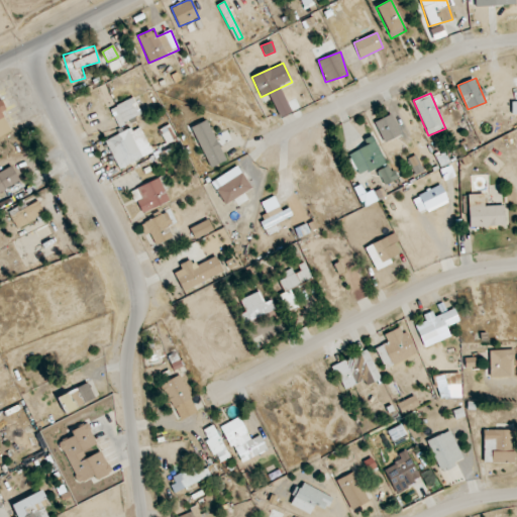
[(141,116),(135,98),(111,107),(117,124),(141,116)]
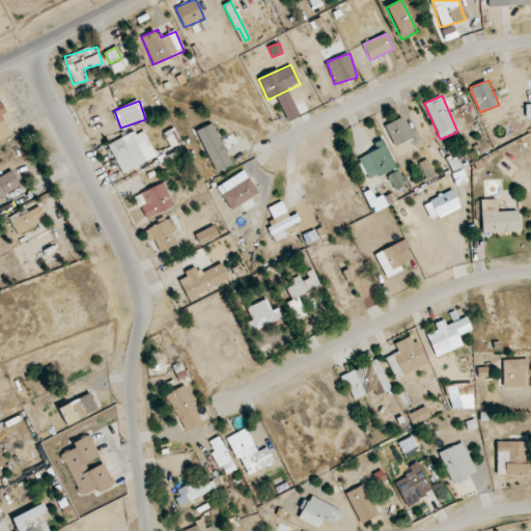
[(0,141),(11,137),(1,114),(5,112),(2,103),(0,104),(0,141)]
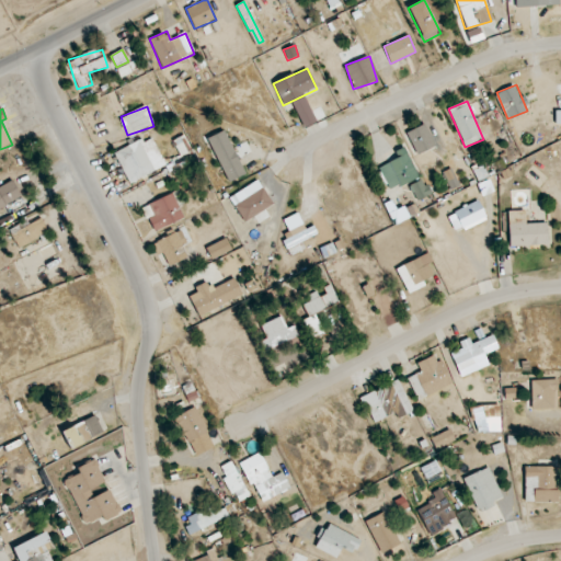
[(408,132),(415,155),(435,148),(427,125),(408,132)]
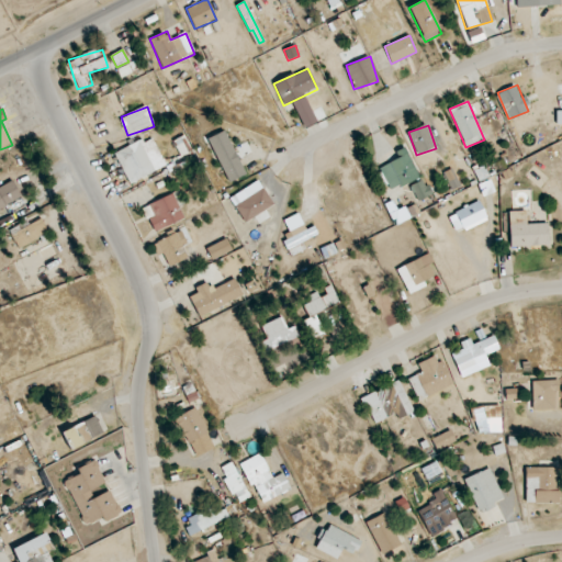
[(228,182),(246,175),(225,131),(208,138),(228,182)]
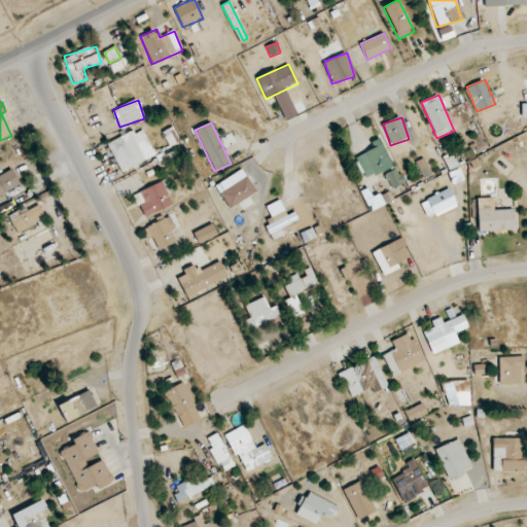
[(107,144),(121,172),(155,155),(142,127),(107,144)]
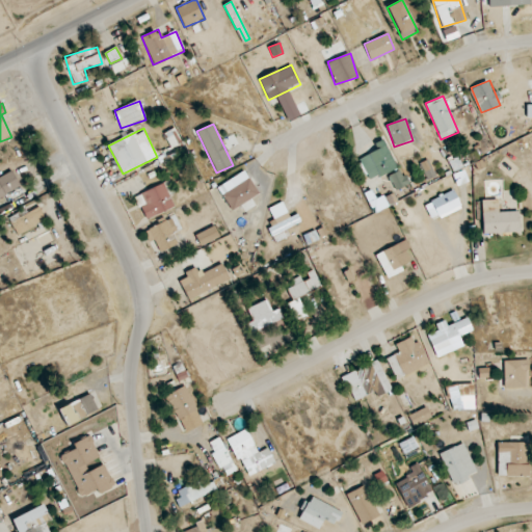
[(171,148),(182,142),(175,128),(164,134),(171,148)]
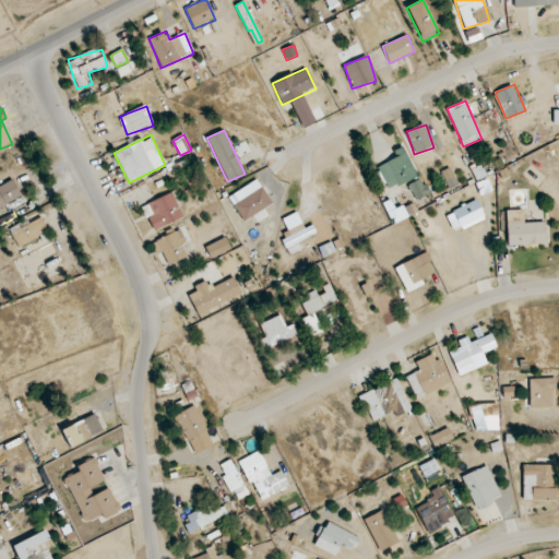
[(394,151),(397,156),(377,167),(389,190),(417,176),(402,146),(394,151)]
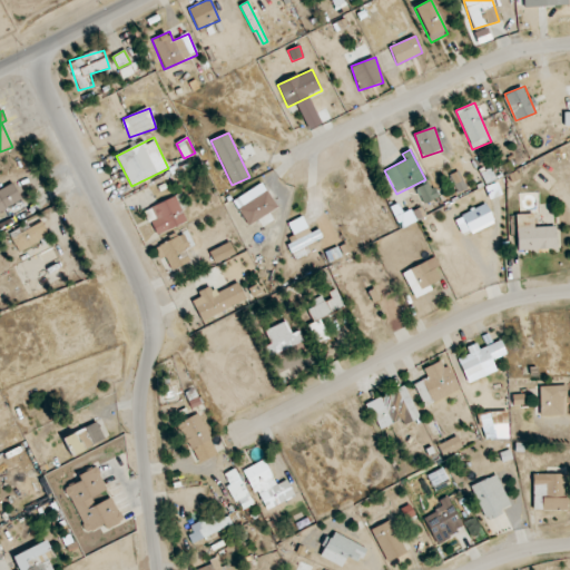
[(450,175),(459,193),(468,189),(459,170),(450,175)]
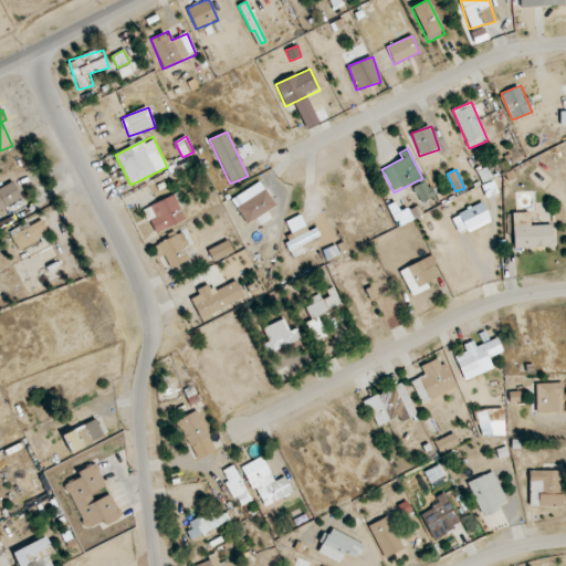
[(0,210),(22,199),(13,181),(0,188),(0,210)]
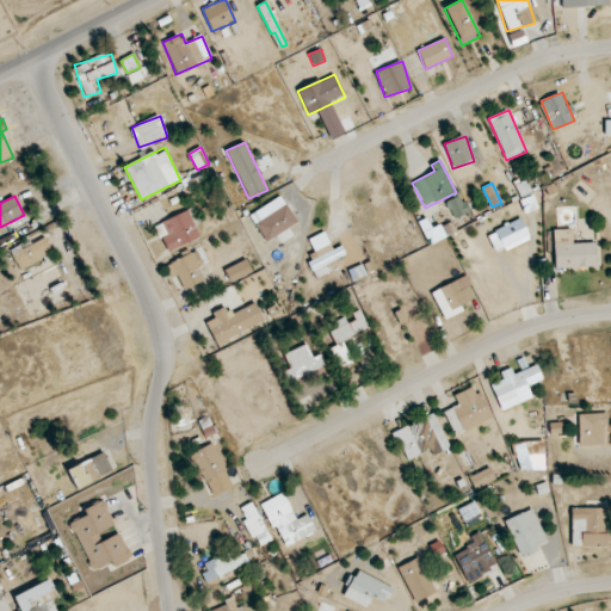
[(469,213),(462,196),(446,202),(454,218),(469,213)]
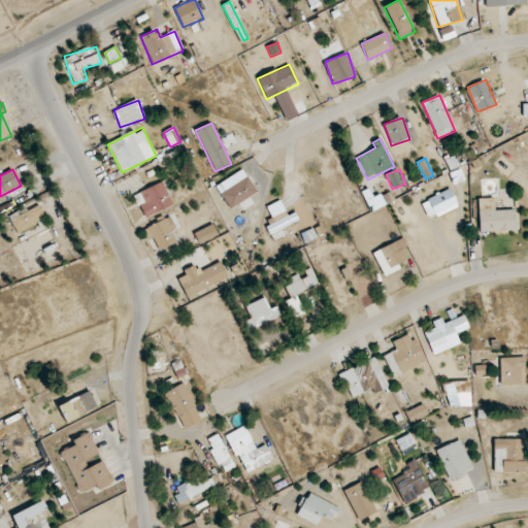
[(228,208),(256,195),(244,170),(217,184),(228,208)]
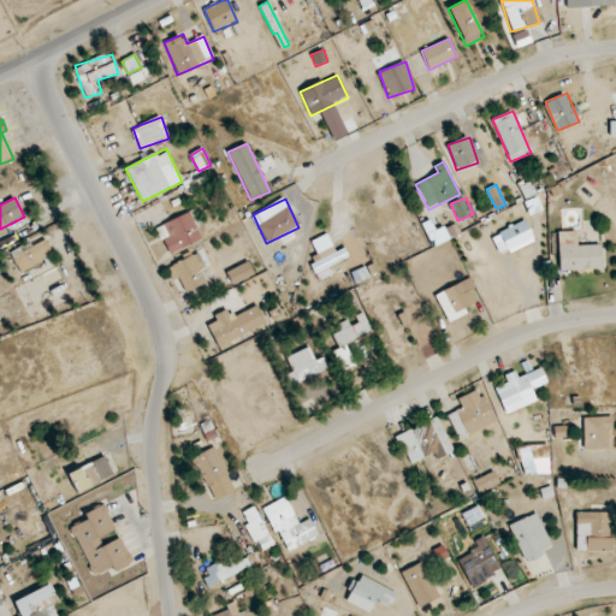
[(163,240),(170,254),(202,240),(196,226),(202,223),(196,208),(163,224),(169,237),(163,240)]
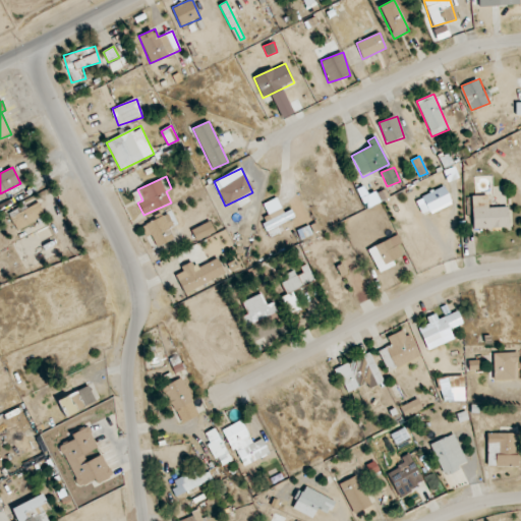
[(452,203),(445,186),(415,199),(423,216),(452,203)]
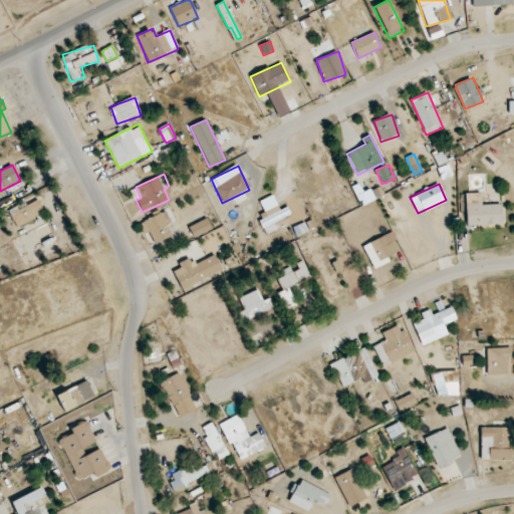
[(481,193),(466,194),(467,225),(502,225),(502,205),(481,205),(481,193)]
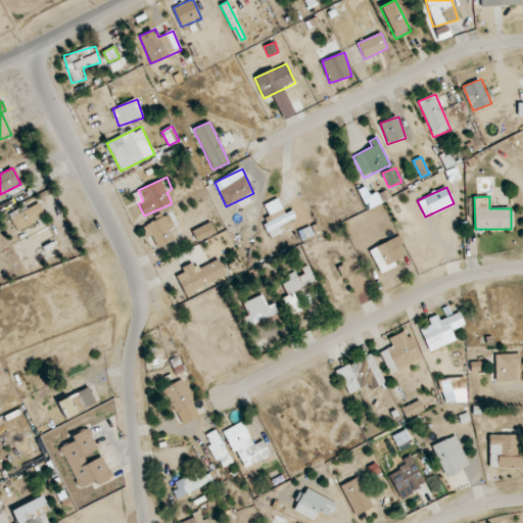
[(292,210),(285,214),(278,198),(265,204),(272,221),(266,224),(269,231),(296,219),(292,210)]
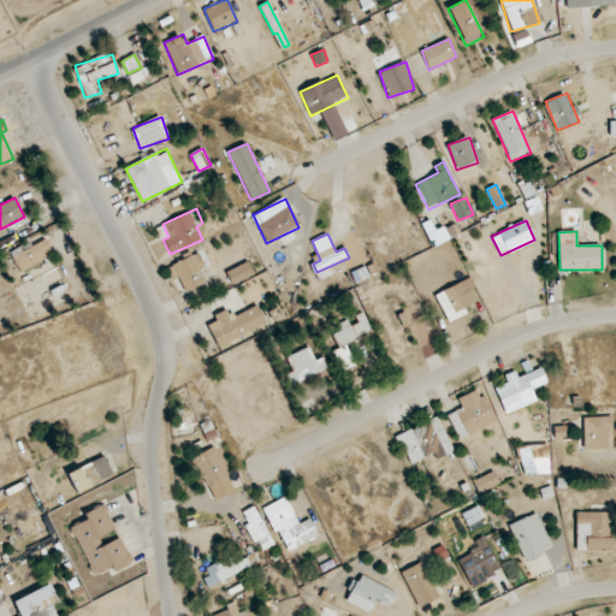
[(53,256),(46,240),(12,254),(19,271),(53,256)]
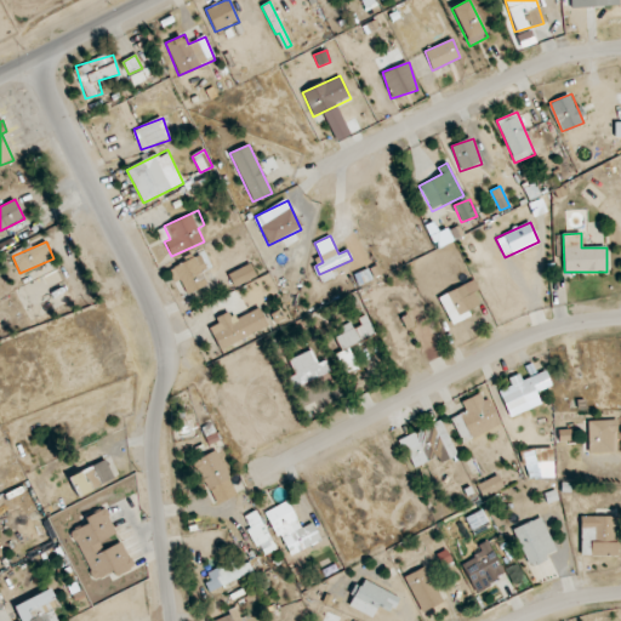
[(167,271),(175,284),(181,280),(188,295),(209,285),(200,269),(201,268),(195,256),(167,271)]
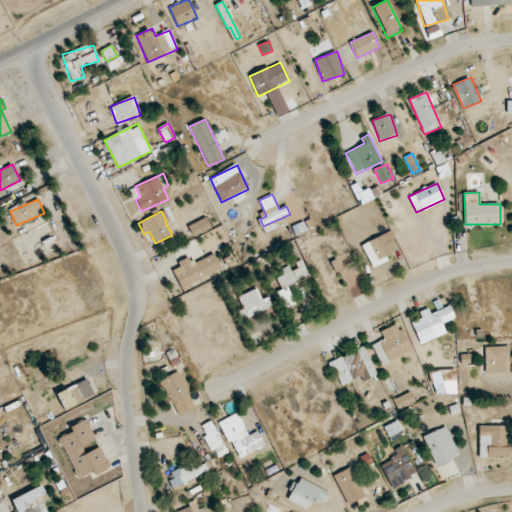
[(188,226),(193,237),(212,229),(207,218),(188,226)]
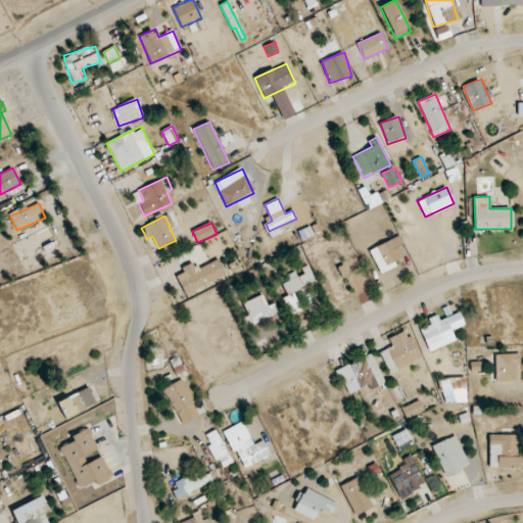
[(370,250),(380,274),(397,266),(395,262),(405,257),(399,247),(403,244),(399,236),(370,250)]
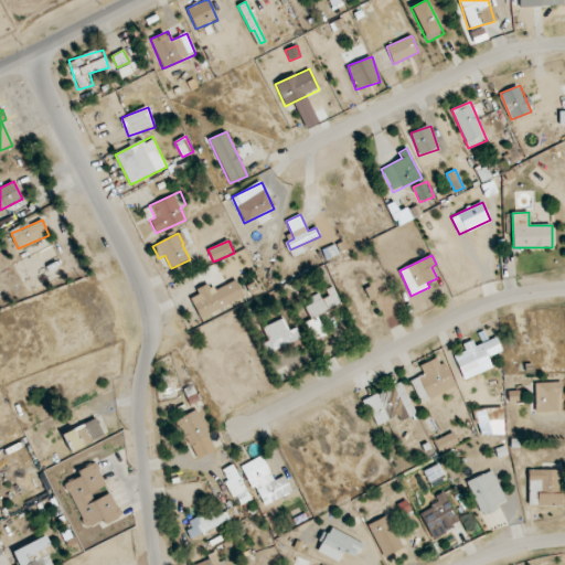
[(213,290),(211,285),(190,295),(200,318),(244,298),(236,279),(213,290)]
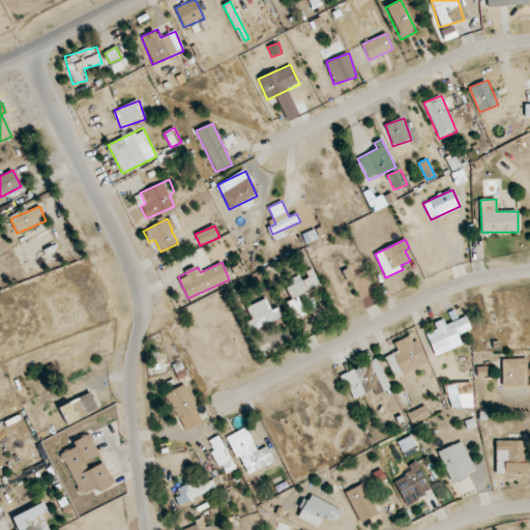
[(290,297),(320,286),(313,269),(305,272),(307,276),(285,285),(290,297)]
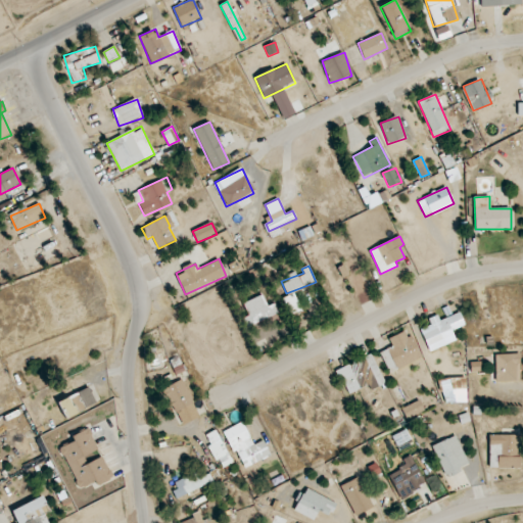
[(268,306),(263,294),(243,303),(248,315),(242,318),(247,327),(278,313),(274,303),(268,306)]
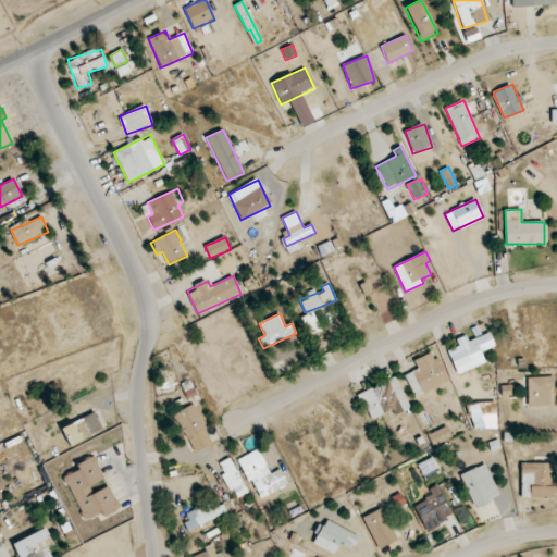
[(308,334),(319,331),(314,313),(302,316),(308,334)]
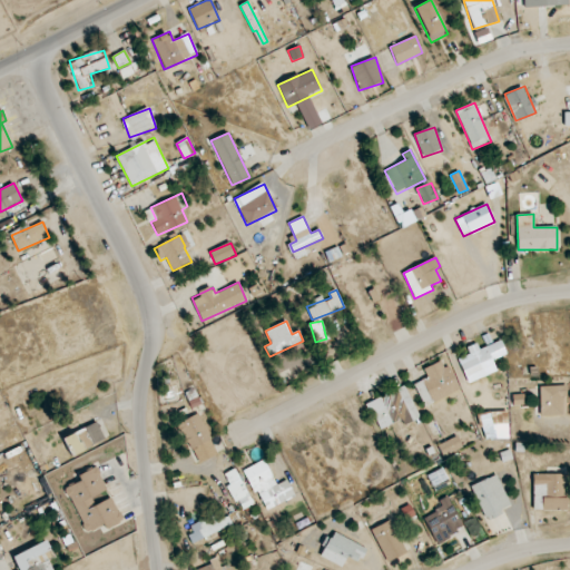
[(497,372),(492,360),(507,354),(501,341),(479,349),(477,343),(467,347),(470,354),(459,359),(468,383),(497,372)]
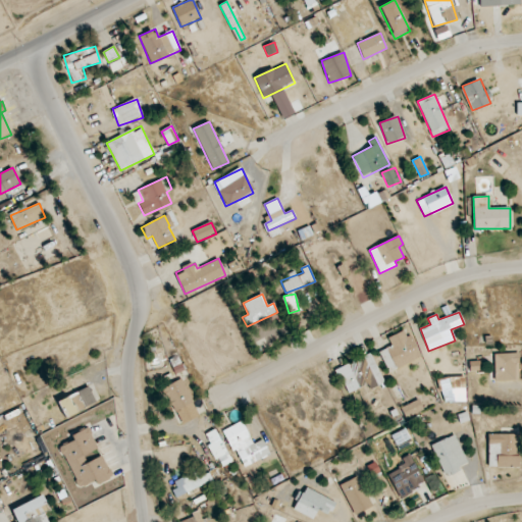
[(387,337),(392,346),(379,352),(388,372),(420,359),(407,329),(387,337)]
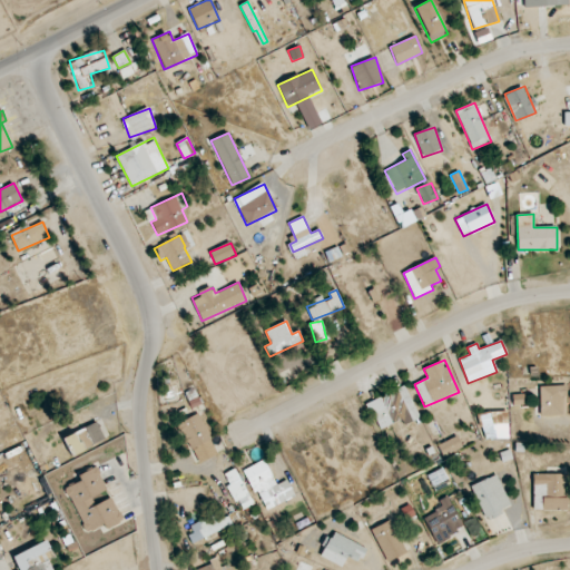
[(402,420),(405,425),(420,419),(405,385),(366,403),(379,430),(402,420)]
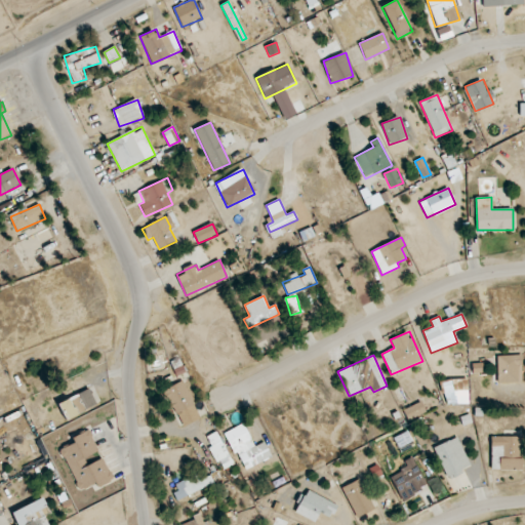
[(523,382),(522,355),(496,356),(497,382),(523,382)]
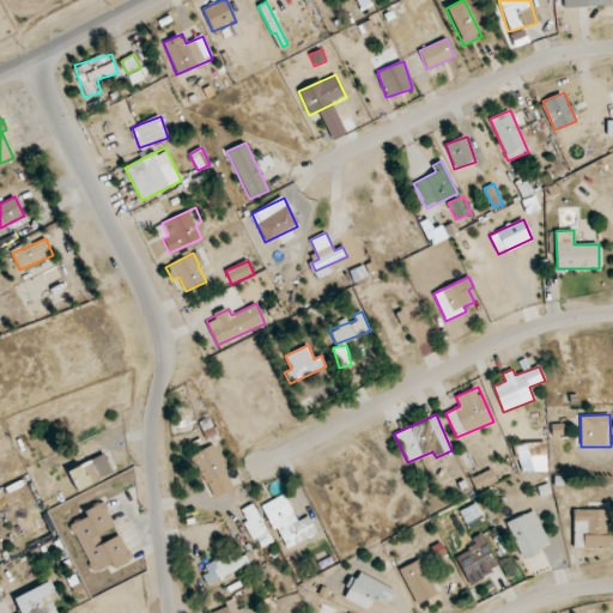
[(547,472),(546,443),(517,443),(519,473),(547,472)]
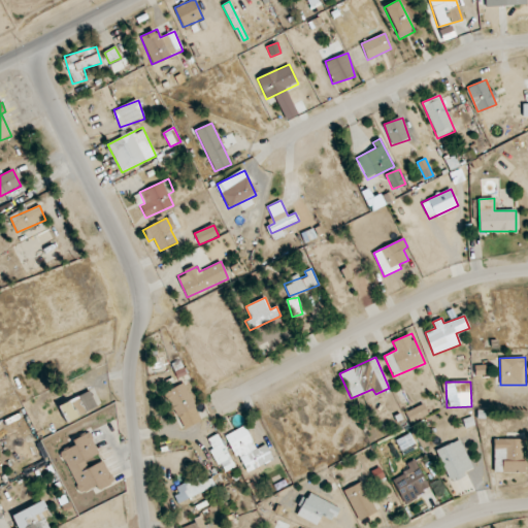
[(166,391),(184,429),(202,421),(184,383),(166,391)]
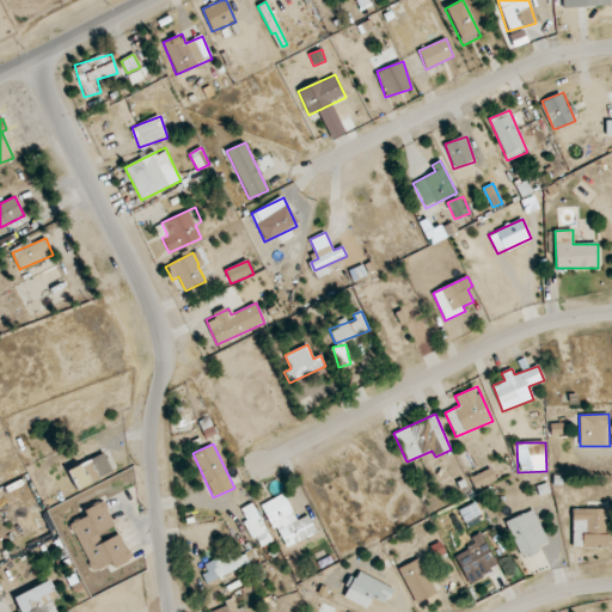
[(67,471),(77,489),(112,472),(104,453),(67,471)]
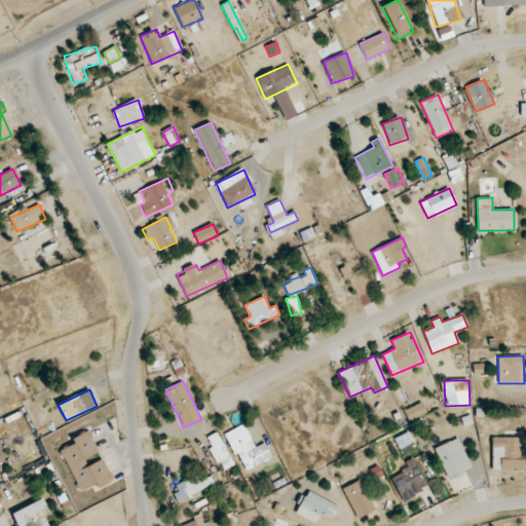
[(408,421),(426,414),(422,403),(404,410),(408,421)]
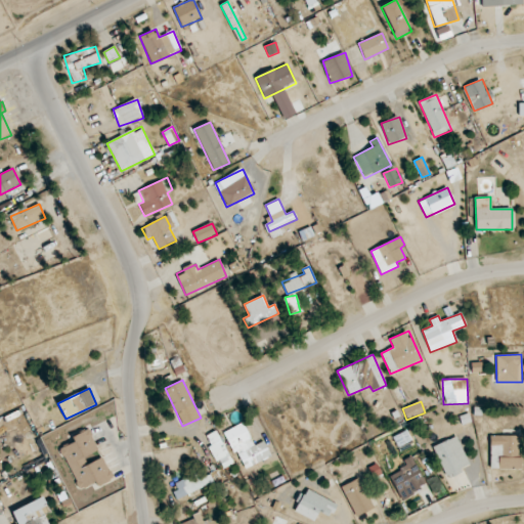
[(254,446),(244,423),(225,431),(244,470),(271,456),(264,441),(254,446)]
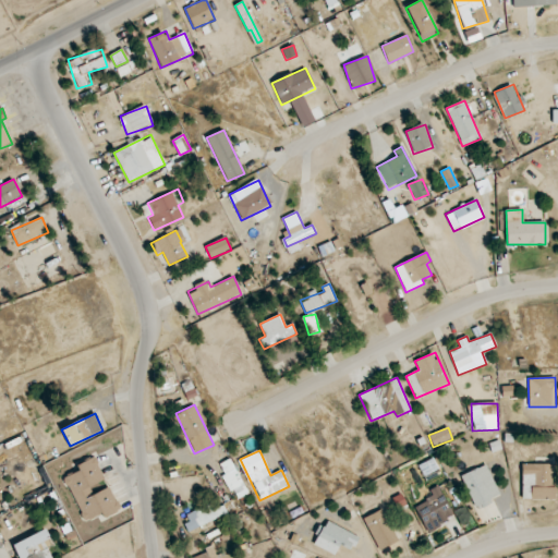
[(110,486),(93,494),(89,486),(105,481),(95,457),(76,465),(79,472),(65,477),(84,523),(119,509),(110,486)]
